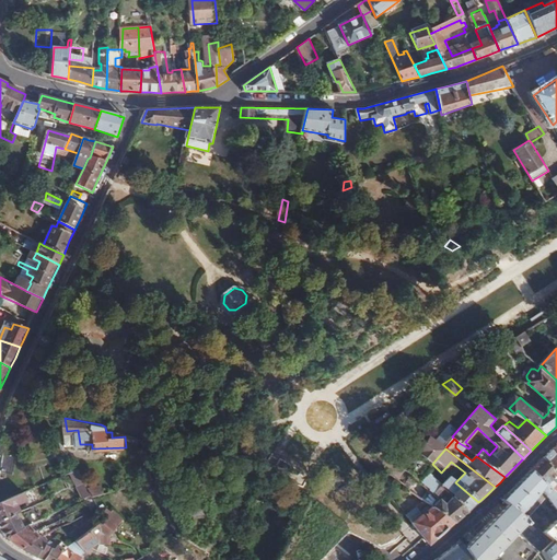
[(556,453),(554,451),(549,455),(546,458),(556,469),(556,453)]
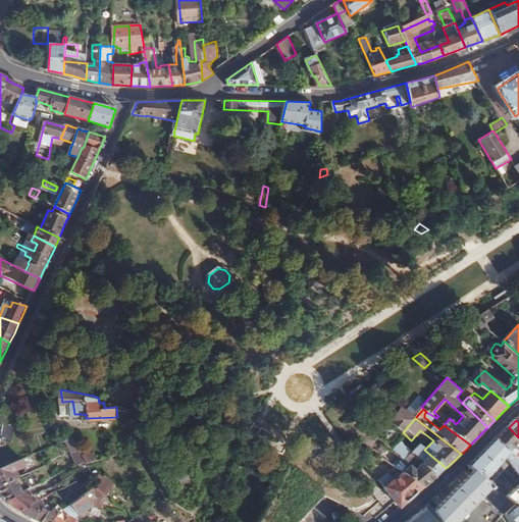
[(518,437),(509,427),(507,429),(501,434),(497,438),(518,457),(518,437)]
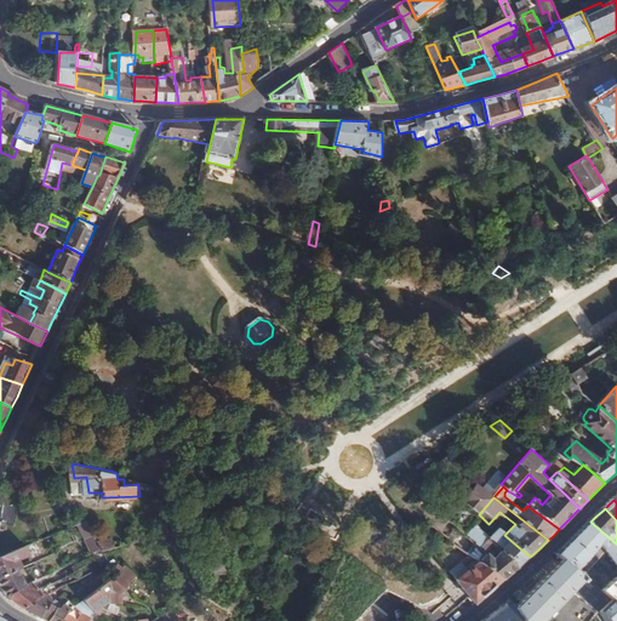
[(616,543),(590,522),(558,554),(565,560),(582,575),(605,552),(616,565),(616,580),(600,591),(611,600),(599,613),(605,620),(615,620),(616,619),(616,543)]
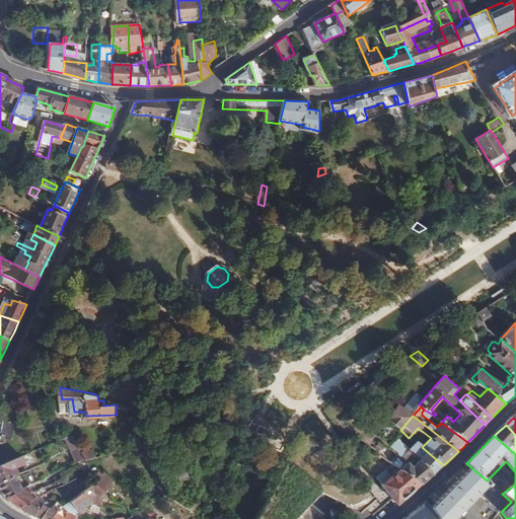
[(395,437),(388,446),(392,450),(398,440),(395,437)]
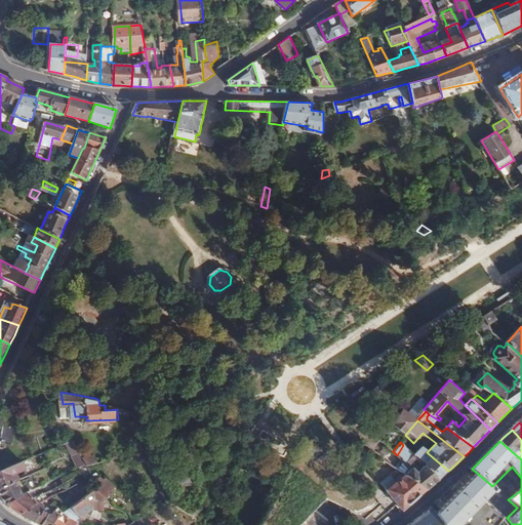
[(6,445),(9,460),(22,458),(17,443),(6,445)]
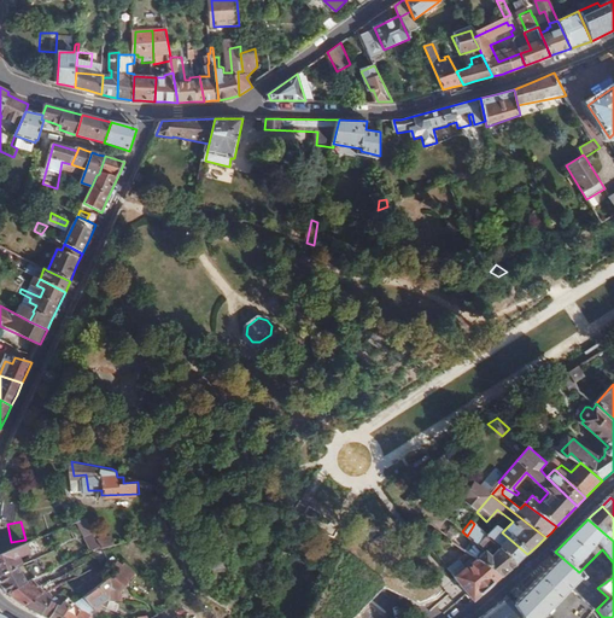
[(358,525),(350,535),(357,541),(366,531),(358,525)]
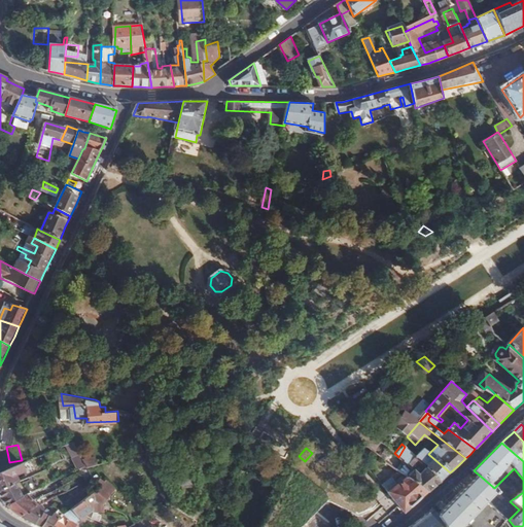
[(423,450),(415,458),(420,462),(428,454),(423,450)]
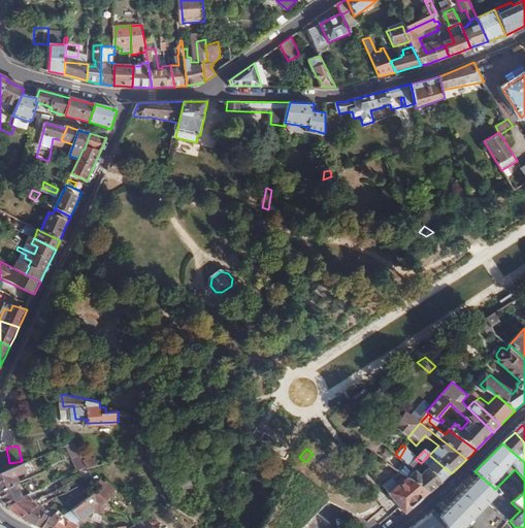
[(402,461),(408,466),(416,459),(409,454),(402,461)]
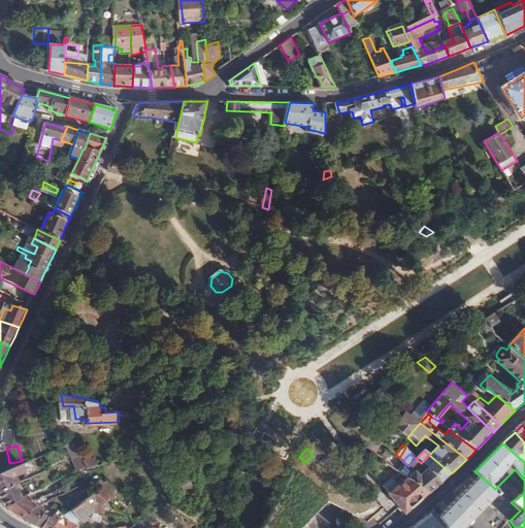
[(408,466),(414,471),(419,466),(425,471),(427,468),(443,481),(447,476),(451,473),(429,455),(421,463),(416,459),(408,466)]
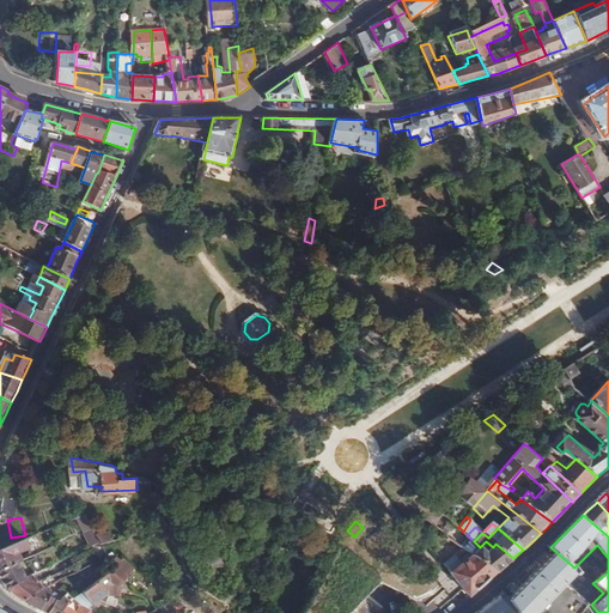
[(109,540),(107,530),(95,534),(98,542),(109,540)]
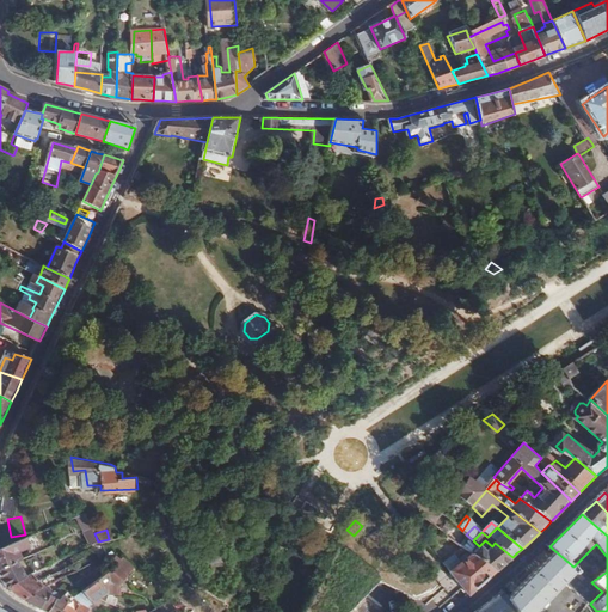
[(30,546),(26,538),(0,549),(0,569),(18,562),(22,560),(18,551),(30,546)]
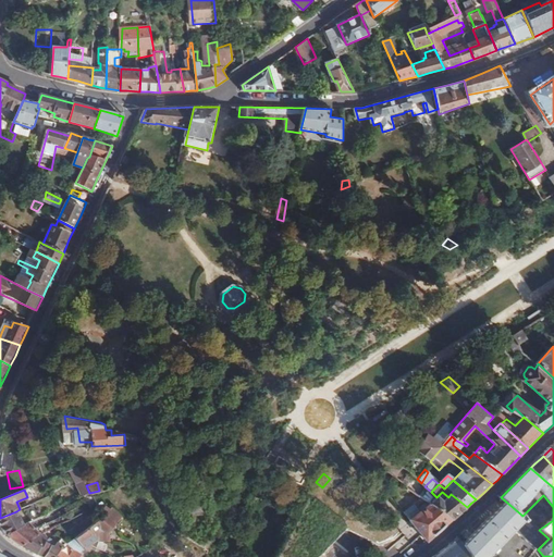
[(419,495),(430,504),(453,520),(459,515),(467,507),(451,494),(448,497),(442,503),(436,497),(433,500),(421,493),(419,495)]
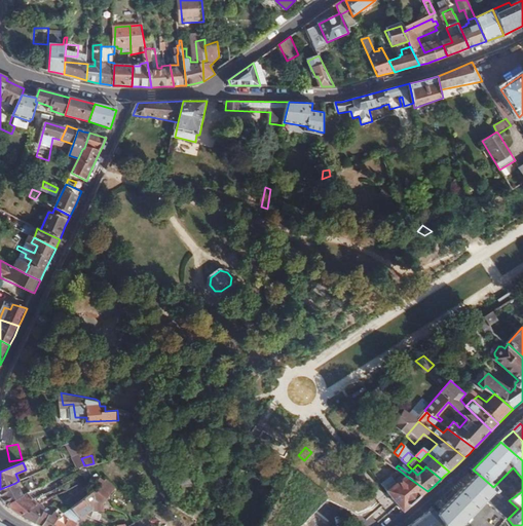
[(262,485),(266,480),(248,466),(245,472),(262,485)]
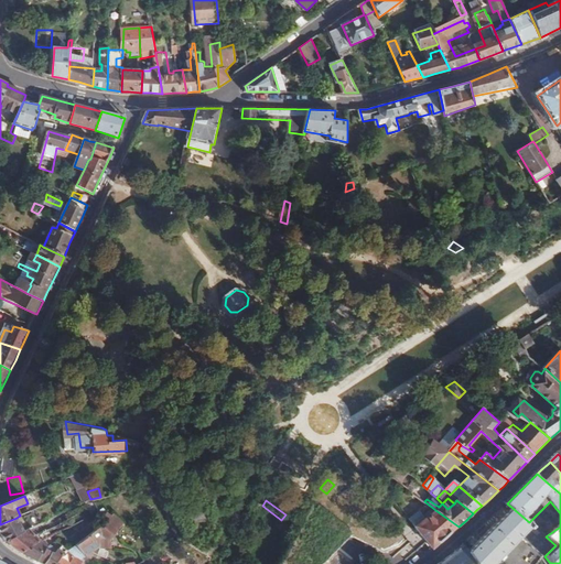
[(94,506),(79,513),(82,520),(96,511),(94,506)]
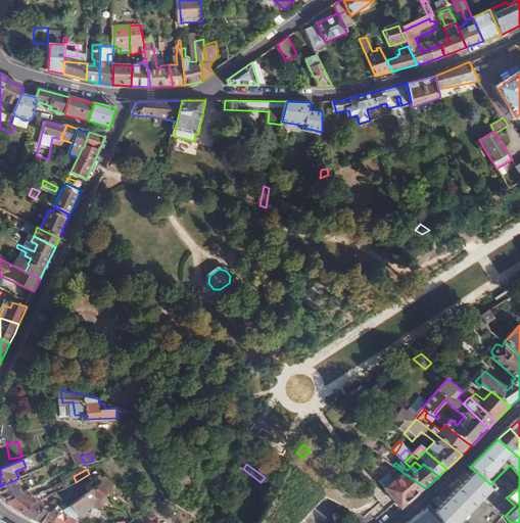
[(425,488),(404,473),(395,479),(389,472),(380,479),(403,508),(414,498),(425,488)]
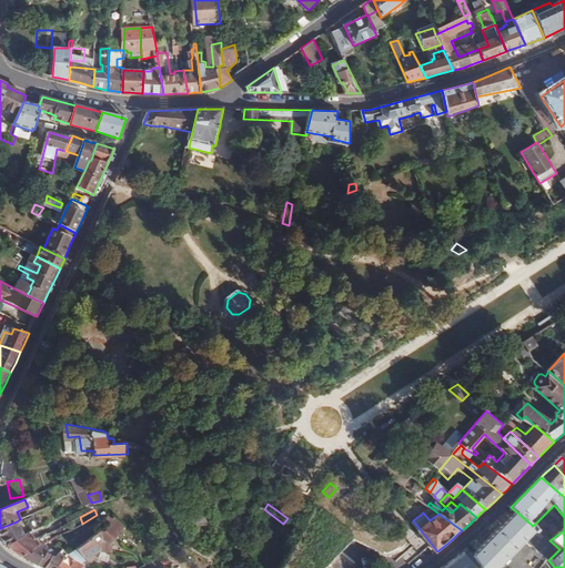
[(533,526),(517,513),(473,556),(467,549),(443,567),(495,567),(524,539),(548,560),(560,549),(550,540),(533,526)]
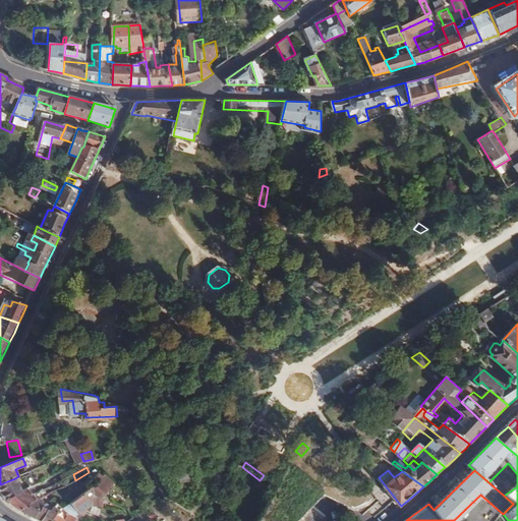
[(34,473),(24,477),(30,486),(38,482),(34,473)]
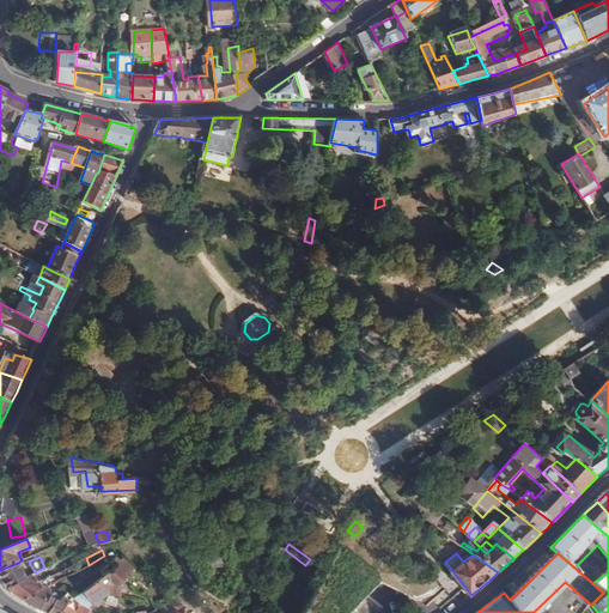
[(18,563),(0,570),(0,575),(2,578),(8,587),(25,577),(18,563)]
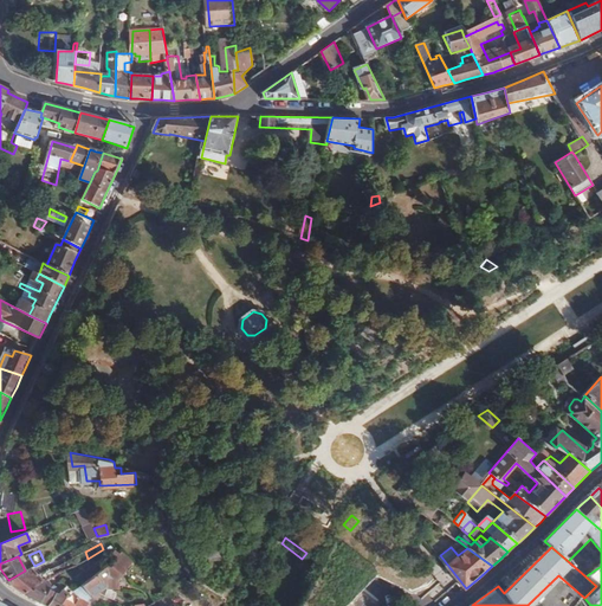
[(115,560),(81,590),(82,591),(91,603),(103,588),(120,588),(117,579),(127,571),(115,560)]
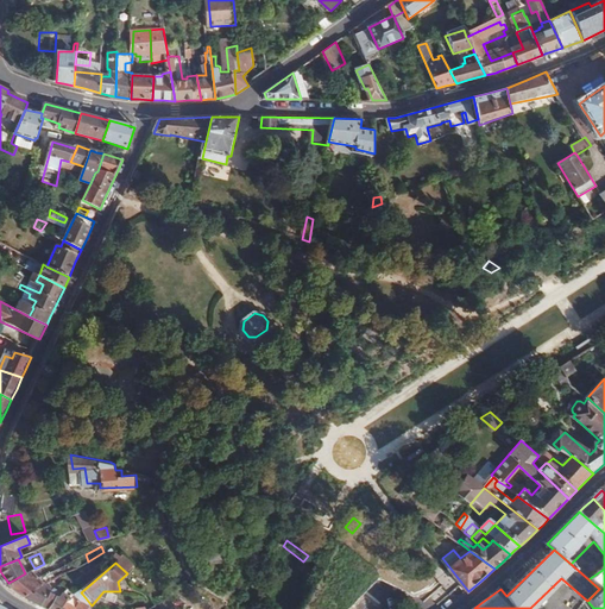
[(25,573),(8,583),(12,586),(17,591),(35,582),(30,571),(25,573)]
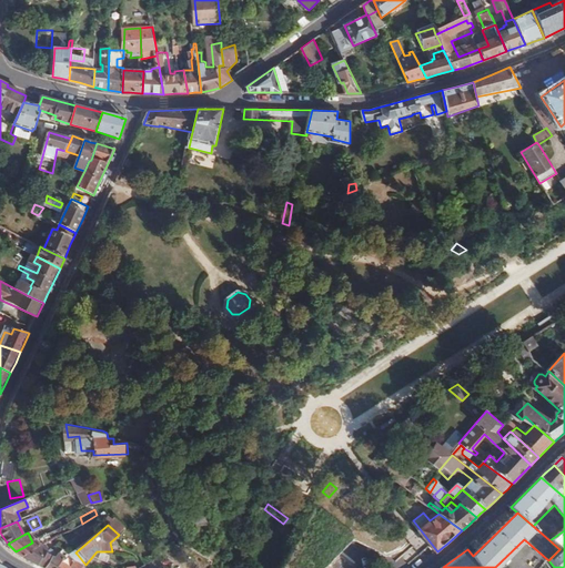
[(32,543),(16,551),(19,554),(23,557),(40,547),(32,543)]
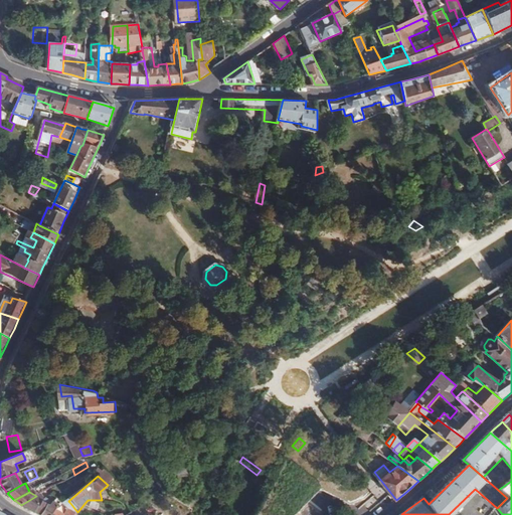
[(36,496),(21,505),(27,508),(33,511),(49,498),(41,493),(36,496)]
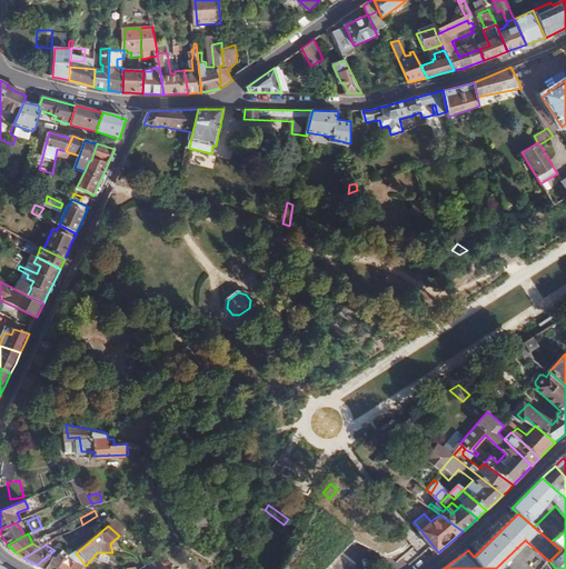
[(55,550),(37,565),(40,566),(43,568),(63,552),(57,548),(55,550)]
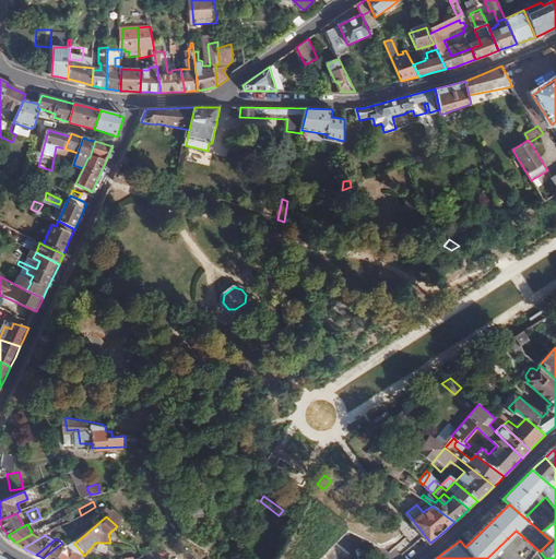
[(62,543),(43,558),(44,558),(54,558),(63,551),(74,544),(66,539),(62,543)]
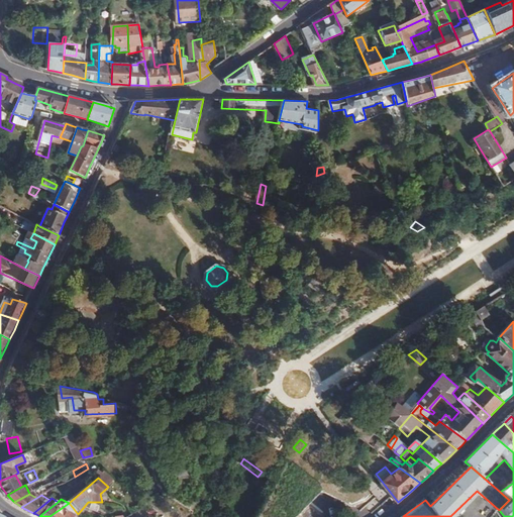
[(59,510),(49,516),(77,516),(79,516),(78,514),(70,504),(65,514),(64,515),(62,514),(60,512),(59,510)]
